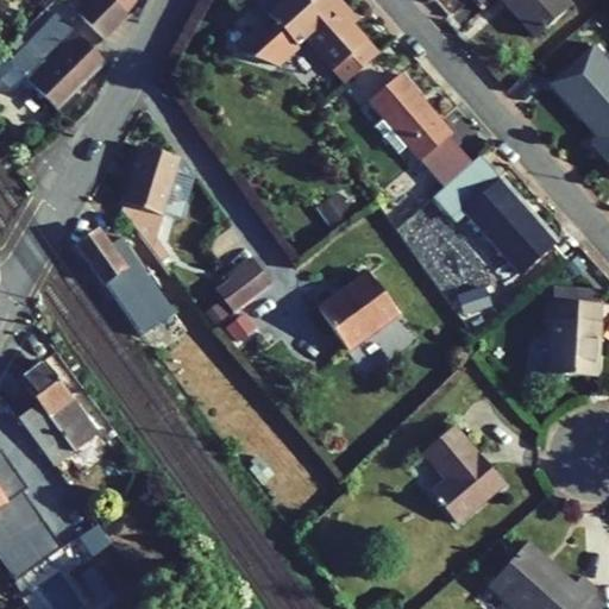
[(135,0),(86,0),(75,12),(104,39),(127,16),(124,12),(136,0),(135,0)]
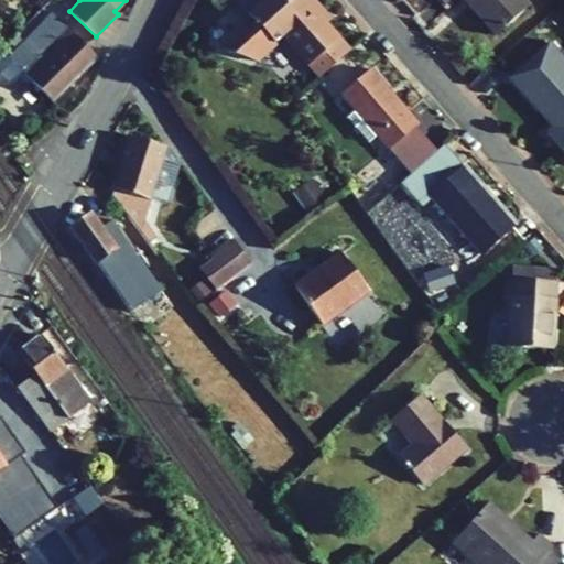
[(213,0),(223,12),(238,0),(213,0)]
